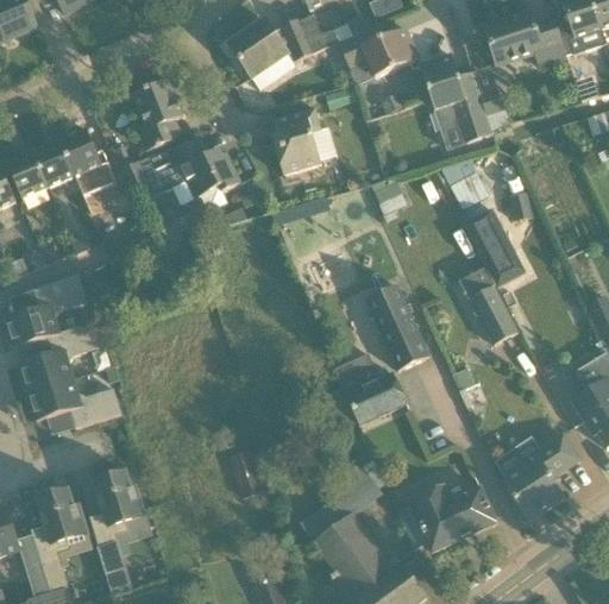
[(0,0),(0,41),(37,26),(25,0),(0,0)]
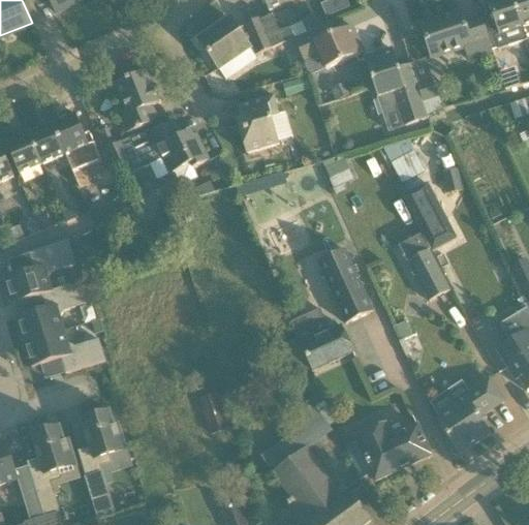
[(50,0),(56,11),(79,0),(50,0)]
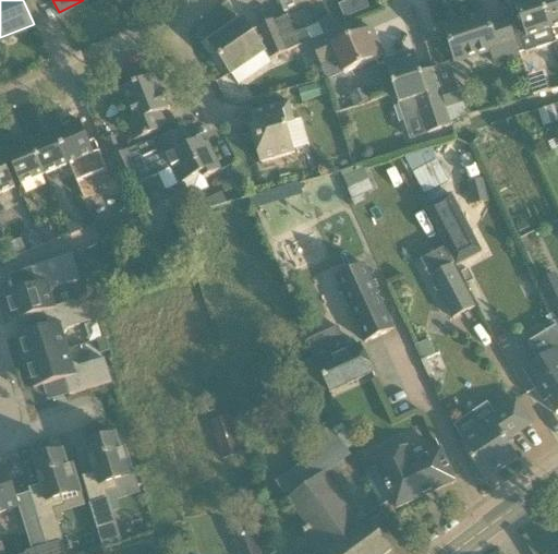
[(279,0),(283,10),(306,0),(279,0)]
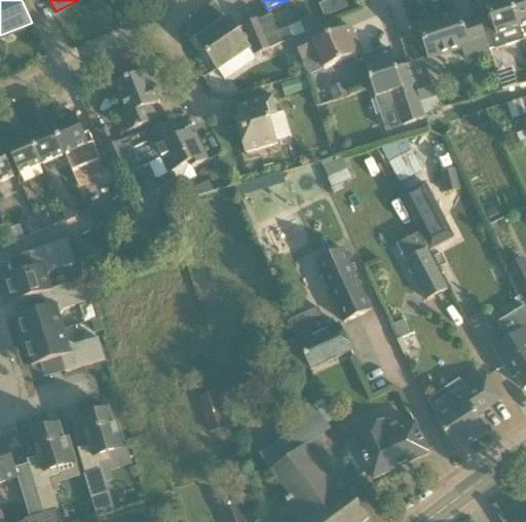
[(297,19),(303,31),(314,26),(309,13),(307,14),(300,0),(296,0),(291,2),(298,17),(297,19)]
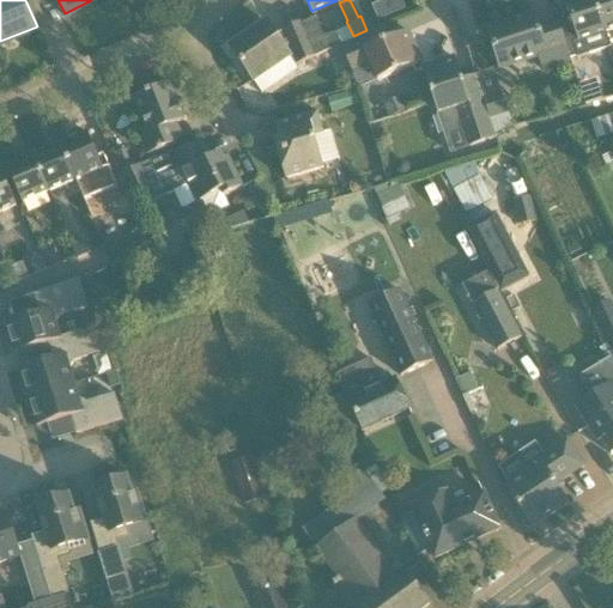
[(360,0),(366,13),(374,10),(371,4),(369,0),(360,0)]
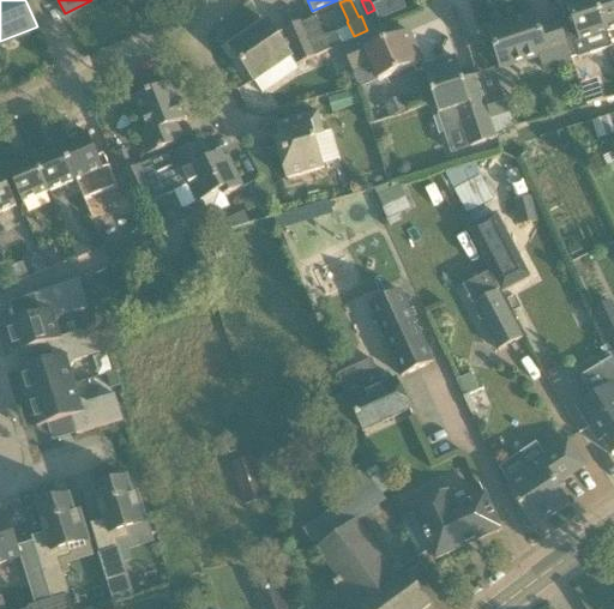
[(375,13),(378,19),(392,12),(390,4),(380,0),(372,4),(374,10),(375,13)]
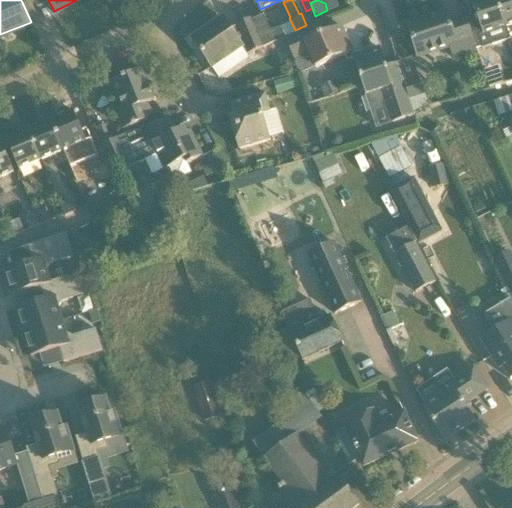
[(475,0),(472,1),(482,33),(506,25),(497,0),(475,0)]
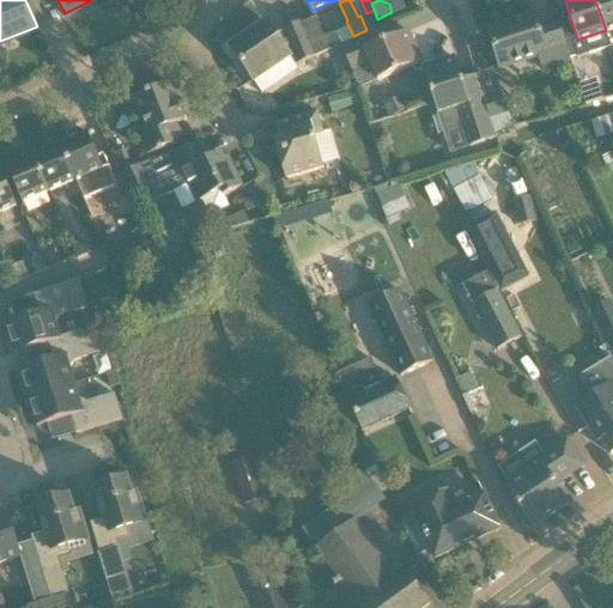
[(595,0),(606,30),(612,26),(612,0),(595,0)]
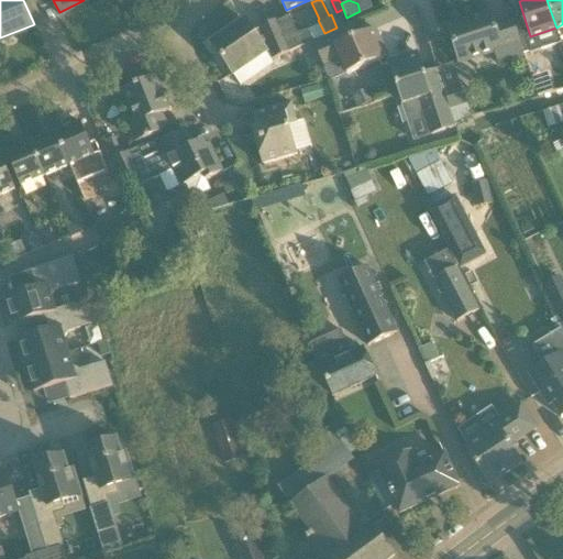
[(448,24),(454,45),(460,63),(495,52),(498,64),(525,55),(512,17),(494,23),(490,10),(448,24)]
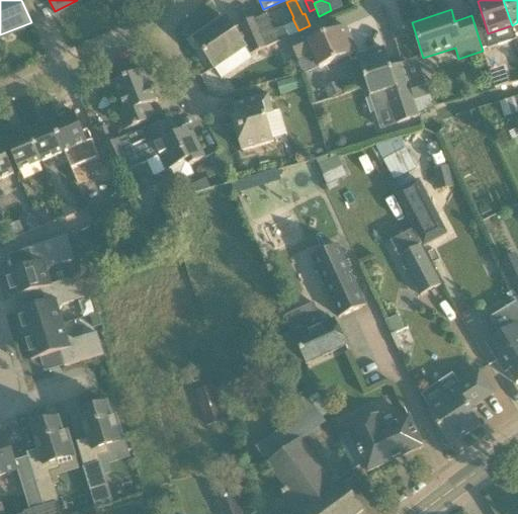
[(317,11),(311,13),(313,19),(320,17),(319,16),(317,11)]
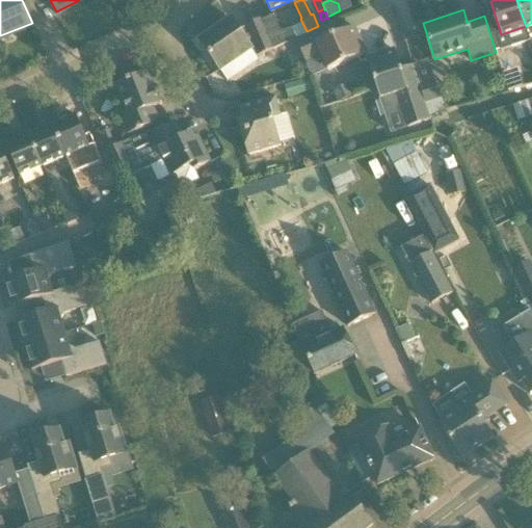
[(273,47),(295,37),(296,36),(293,28),(288,27),(281,30),(273,12),(261,18),(273,47)]
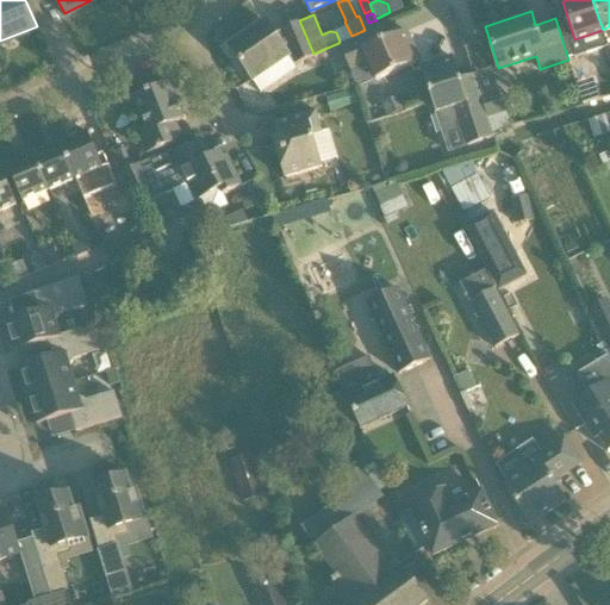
[(313,54),(299,20),(298,18),(273,30),(266,19),(229,44),(251,78),(287,54),(293,62),(313,54)]
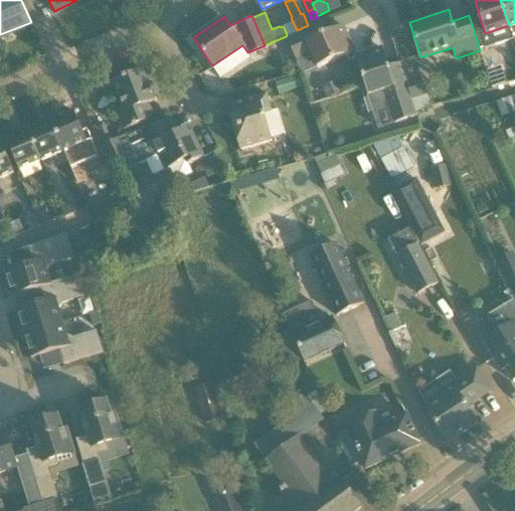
[(287,35),(286,36),(296,58),(310,52),(316,65),(354,49),(343,23),(325,31),(320,20),(287,35)]
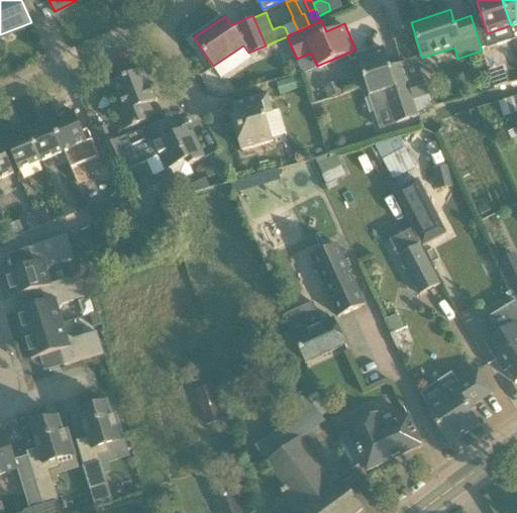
[(418,109),(407,80),(404,69),(393,73),(384,46),(356,56),(363,75),(381,126),(419,113),(418,109)]
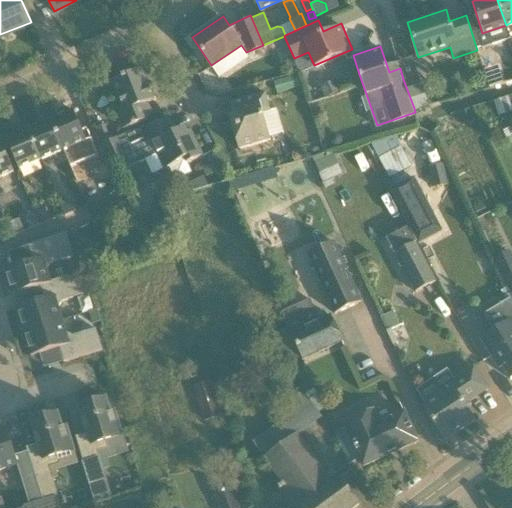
[(122,104),(114,107),(122,127),(153,114),(148,100),(154,98),(141,67),(112,79),(122,104)]
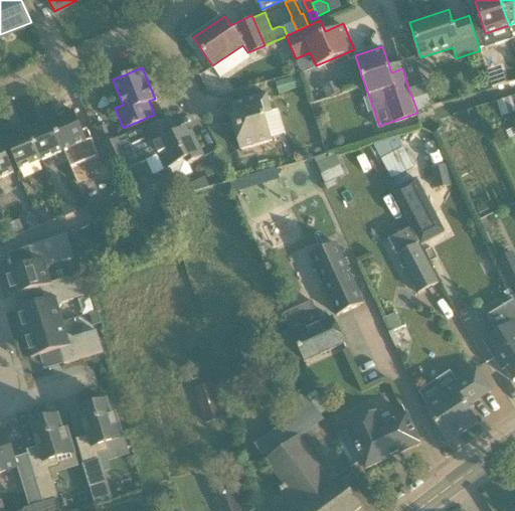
[(488,74),(491,86),(505,81),(501,70),(488,74)]
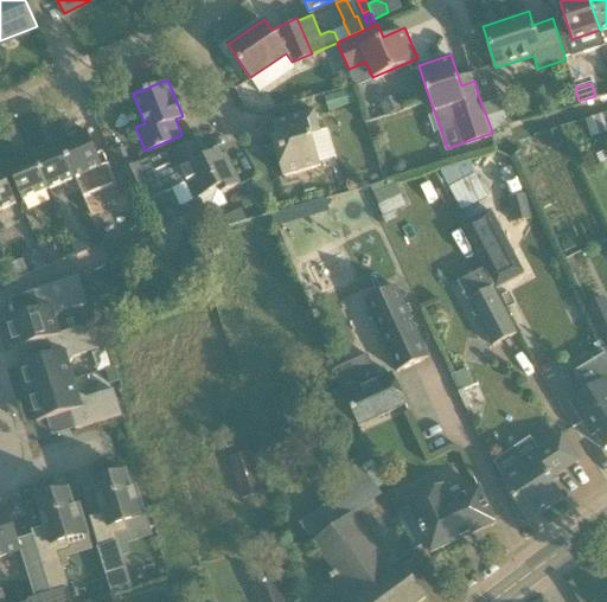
[(350,87),(324,94),(327,108),(355,100),(350,87)]
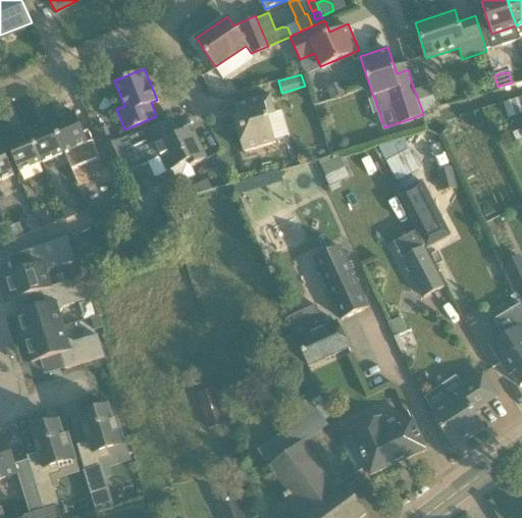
[(426,75),(411,81),(422,110),(437,106),(432,92),(437,82),(426,75)]
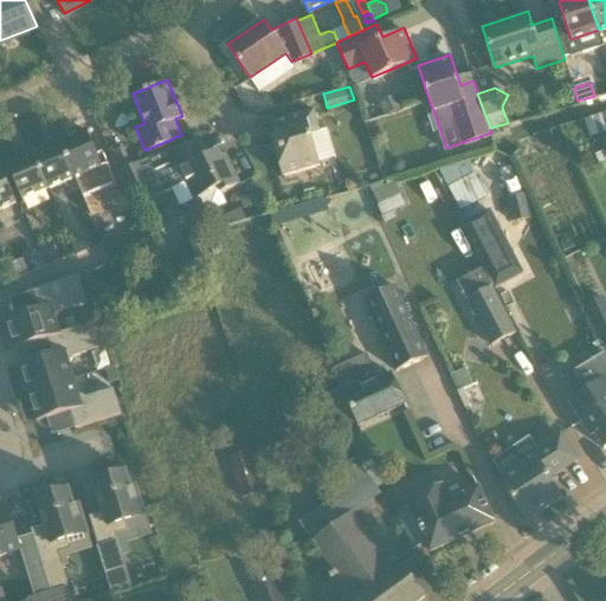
[(394,92),(379,99),(385,112),(400,105),(394,92)]
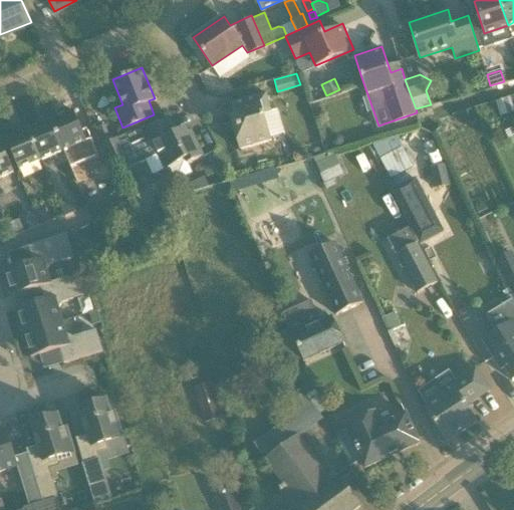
[(234,114),(230,115),(239,148),(259,142),(271,138),(270,135),(284,131),(277,107),(271,108),(266,91),(230,101),(234,114)]
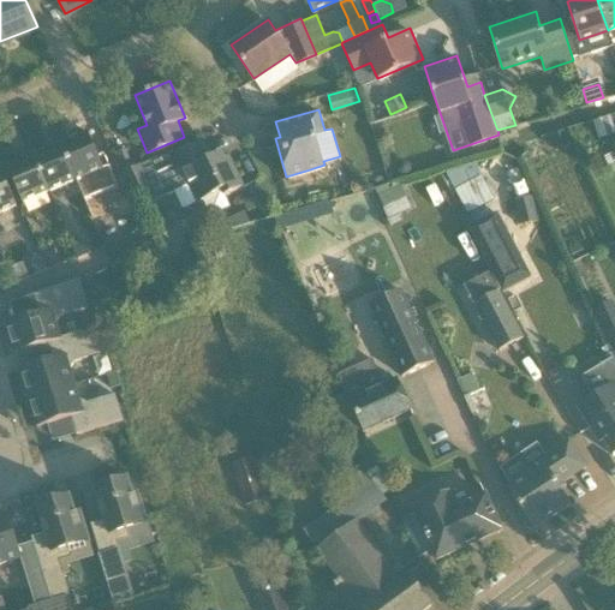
[(595,115),(597,132),(613,130),(610,113),(595,115)]
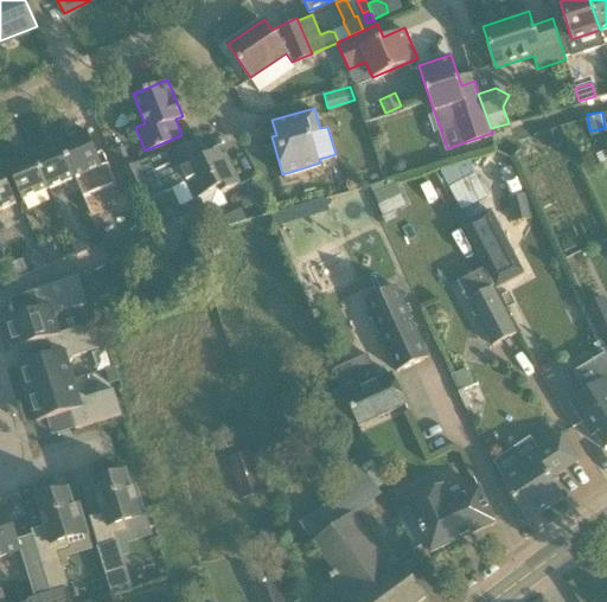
[(557,125),(545,129),(550,143),(563,139),(558,125),(557,125)]
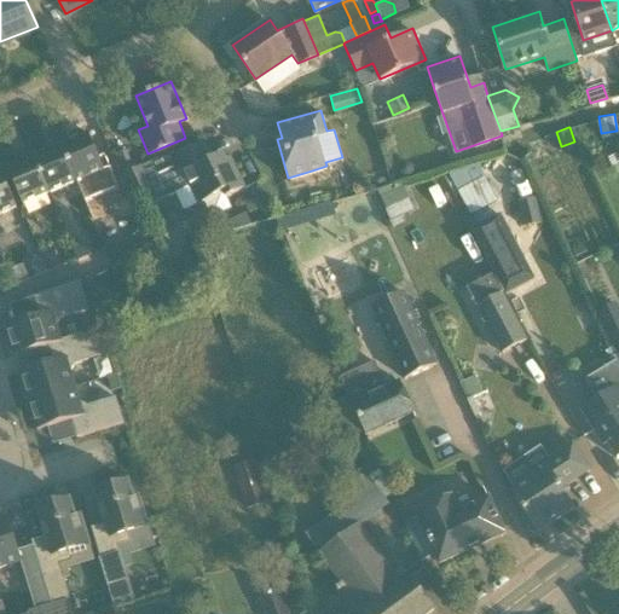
[(59,138),(77,180),(84,195),(97,189),(90,174),(103,168),(105,174),(119,168),(105,135),(93,142),(88,131),(73,138),(70,133),(59,138)]
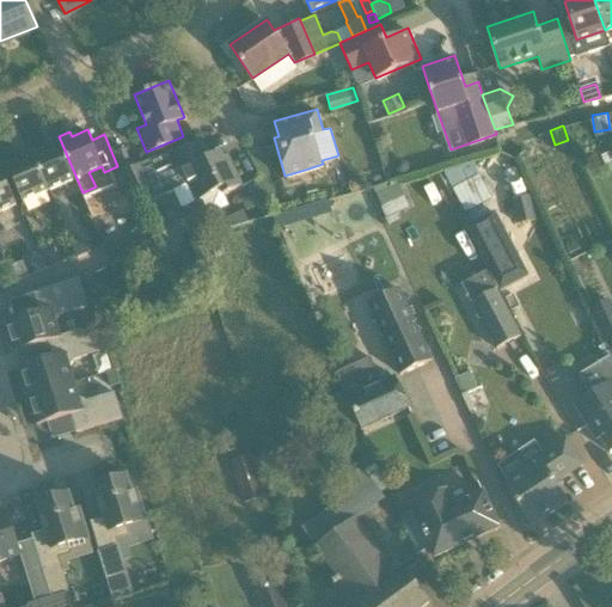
[(49,146),(35,152),(34,152),(50,189),(77,178),(59,136),(47,141),(49,146)]
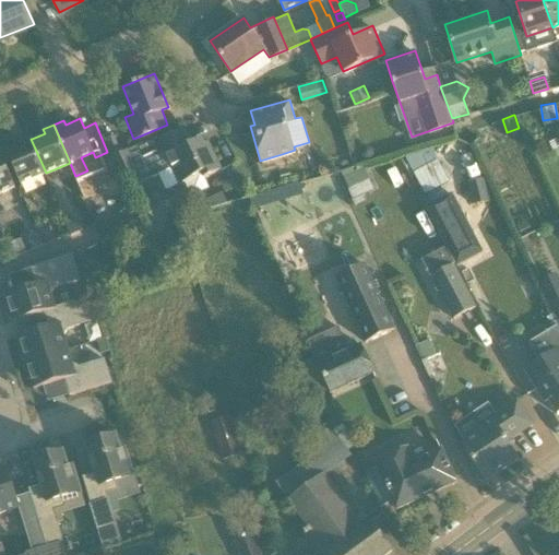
[(110,155),(111,158),(113,158),(121,177),(138,169),(142,180),(170,167),(178,182),(200,173),(202,177),(219,168),(207,141),(199,145),(197,139),(190,142),(182,127),(158,138),(157,136),(122,152),(121,150),(110,155)]
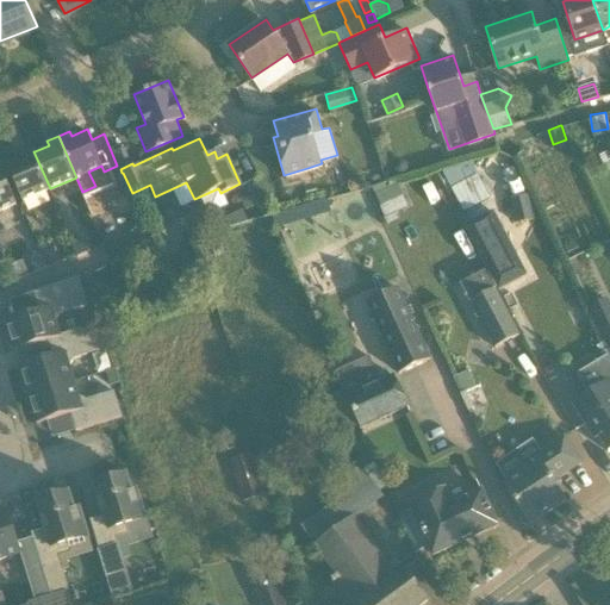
[(112,150),(120,169),(132,163),(124,145),(112,150)]
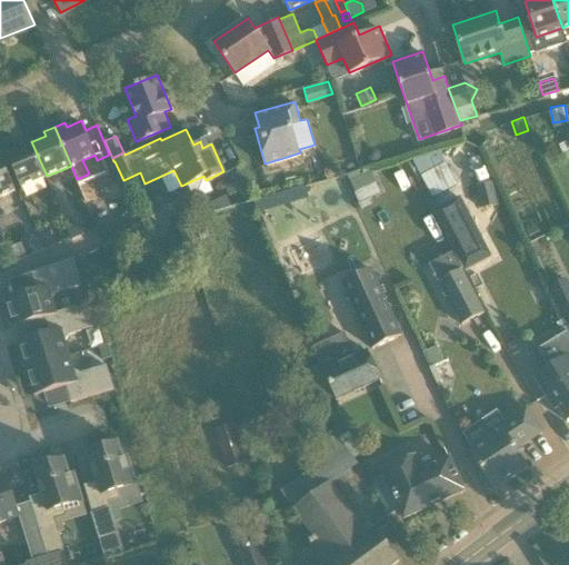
[(31,141),(32,141),(30,137),(19,142),(21,146),(7,152),(21,187),(47,176),(31,141)]
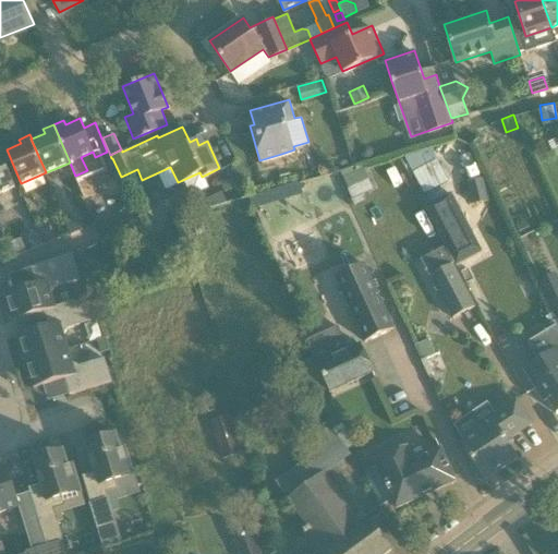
[(407,151),(420,190),(446,181),(434,142),(407,151)]
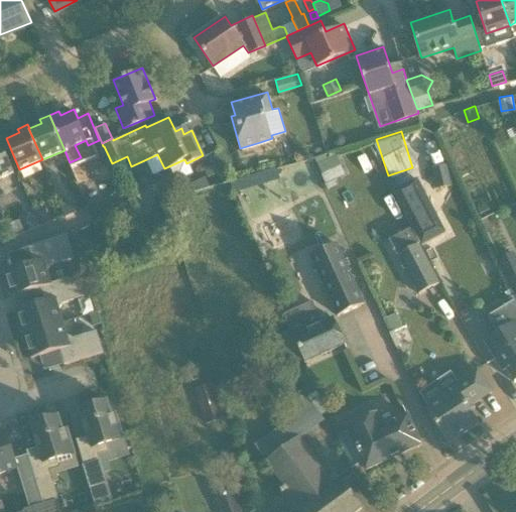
[(0,176),(13,171),(0,141),(0,140),(0,176)]
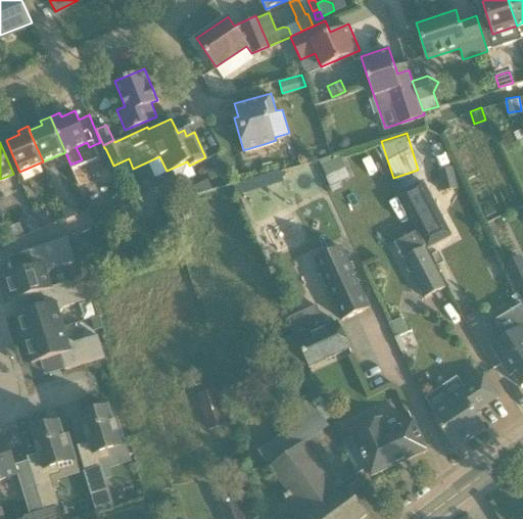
[(328,182),(347,175),(340,152),(320,158),(328,182)]
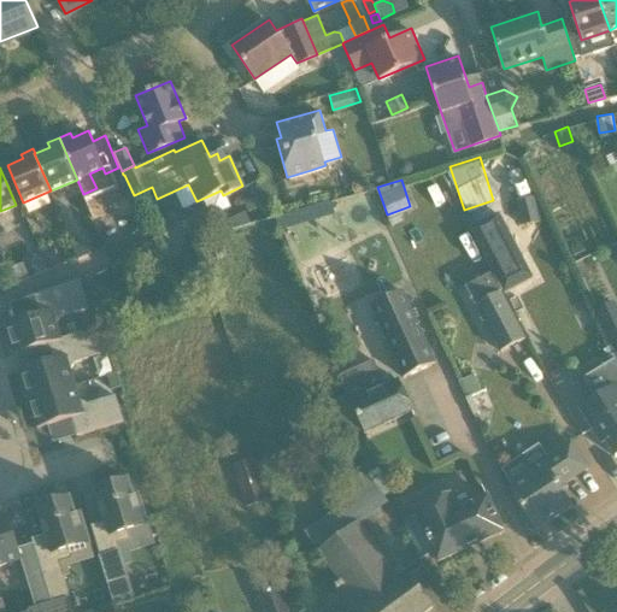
[(274,200),(265,181),(252,188),(260,206),(274,200)]
